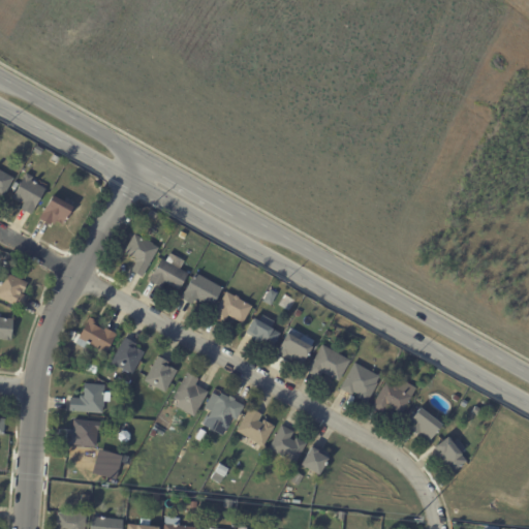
[(0,170),(12,178),(2,197),(0,195),(0,170)]
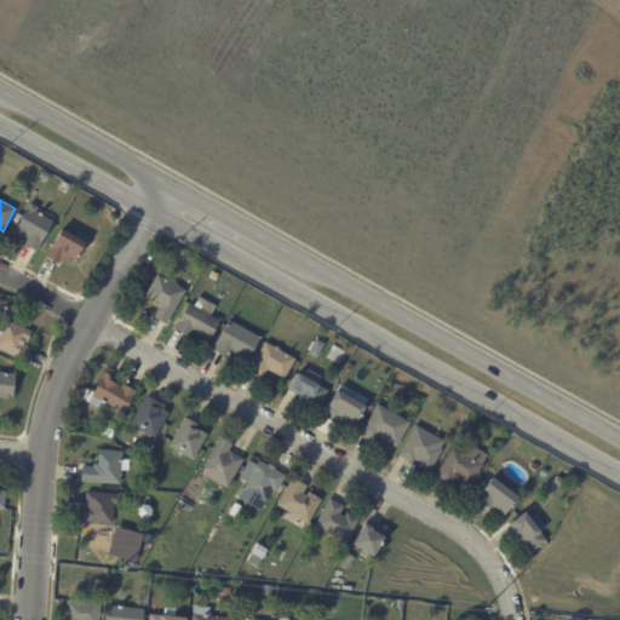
[(38,212),(42,214),(44,211),(55,217),(36,251),(24,245),(28,237),(26,236),(24,239),(13,233),(29,202),(39,207),(36,211),(38,212)]
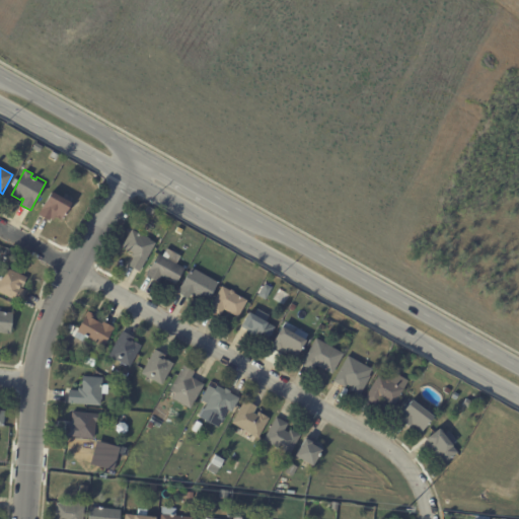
[(57,194),(71,202),(65,213),(65,214),(64,216),(61,220),(55,217),(53,220),(51,218),(50,221),(39,215),(52,192),(57,194)]
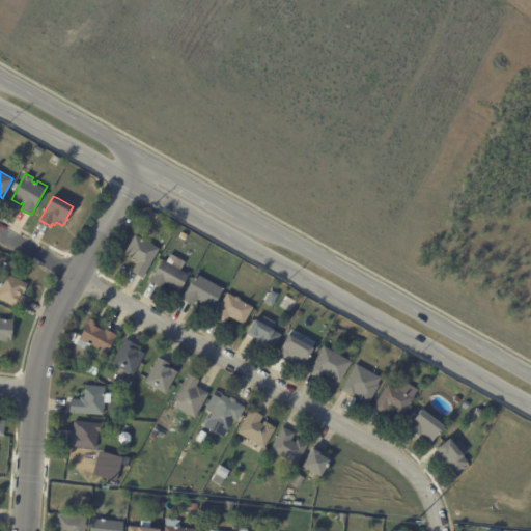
[(150,211),(157,215),(154,220),(147,217),(150,211)]
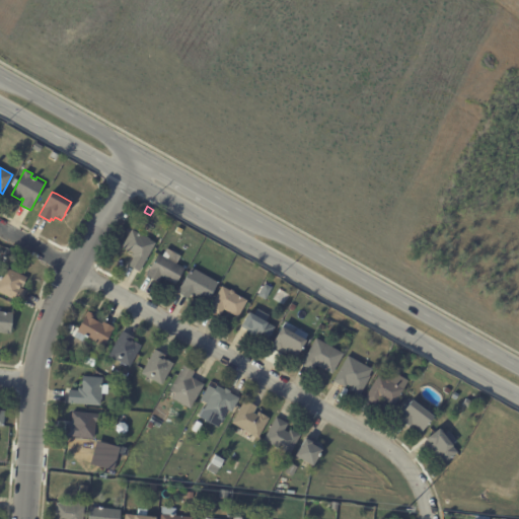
[(132,229),(144,236),(150,239),(149,240),(155,243),(139,272),(128,266),(133,257),(130,256),(132,252),(129,251),(122,247),(132,229)]
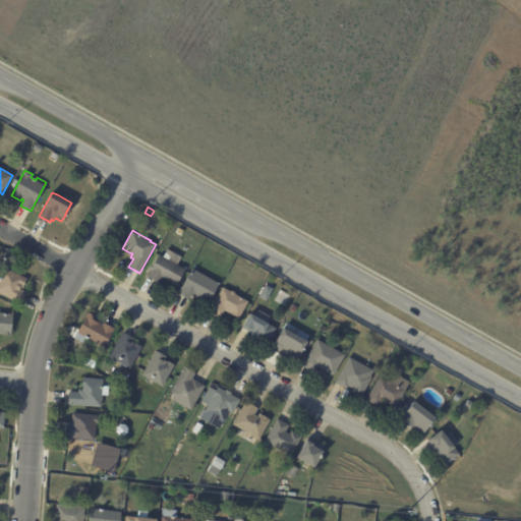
[(163,279),(161,277),(158,283),(146,277),(159,254),(162,256),(167,248),(181,256),(176,265),(184,270),(175,285),(163,279)]
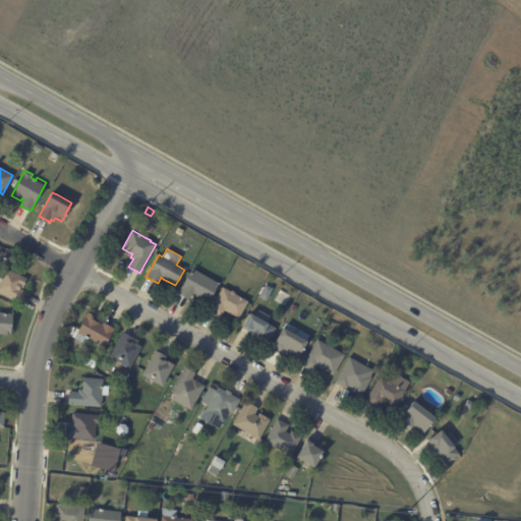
[(22,289),(22,290),(26,292),(21,305),(0,294),(0,281),(2,277),(0,276),(0,267),(27,280),(22,289)]
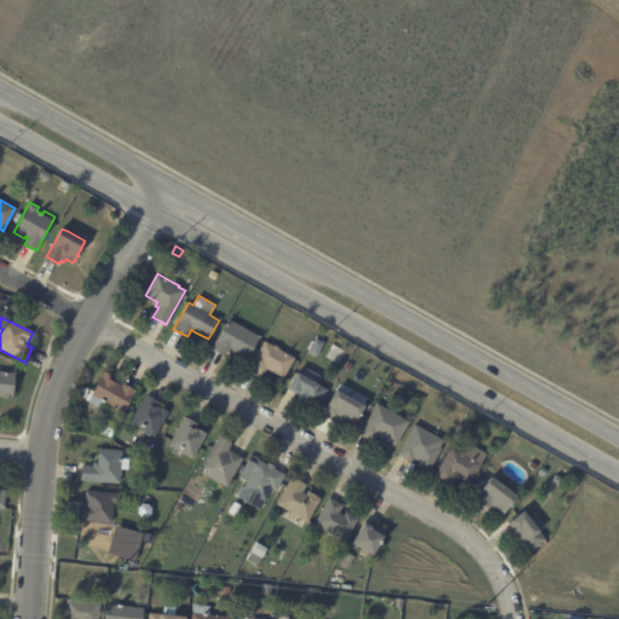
[(259,337),(246,362),(227,351),(224,357),(210,350),(227,319),(259,337)]
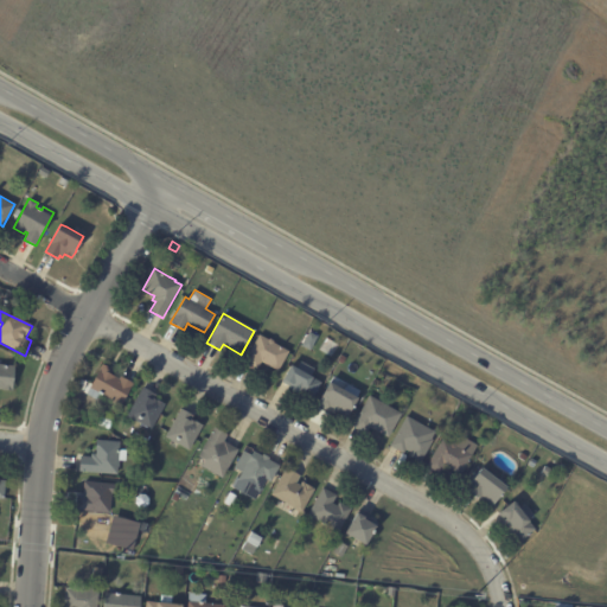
[(270,366),(261,362),(256,371),(243,363),(260,336),(268,340),(269,339),(273,342),(273,343),(288,352),(278,371),(270,366)]
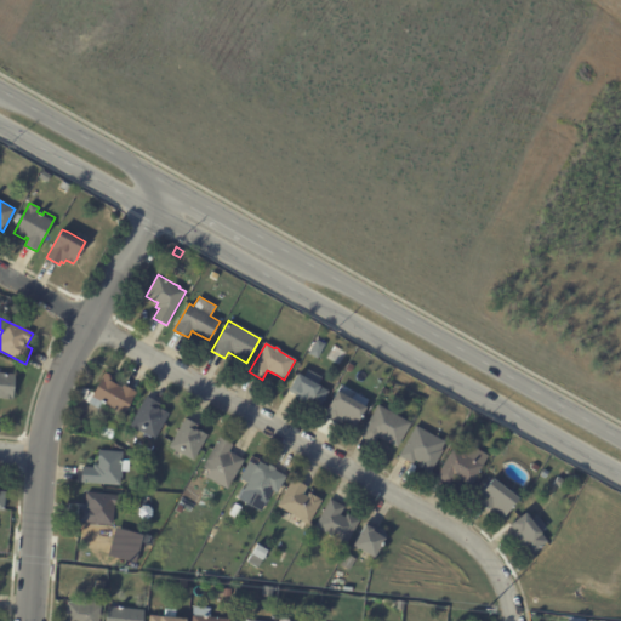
[(297,400),(294,398),(295,396),(286,391),(297,372),(303,376),(307,370),(322,379),(318,385),(329,392),(319,409),(309,403),(308,406),(297,400)]
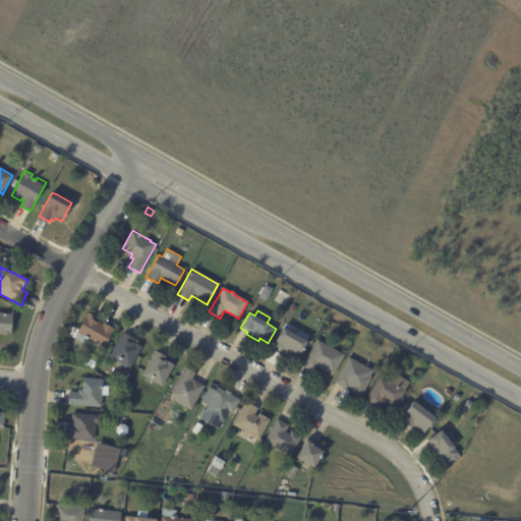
[(0,313),(12,315),(10,337),(2,336),(2,335),(0,335),(0,313)]
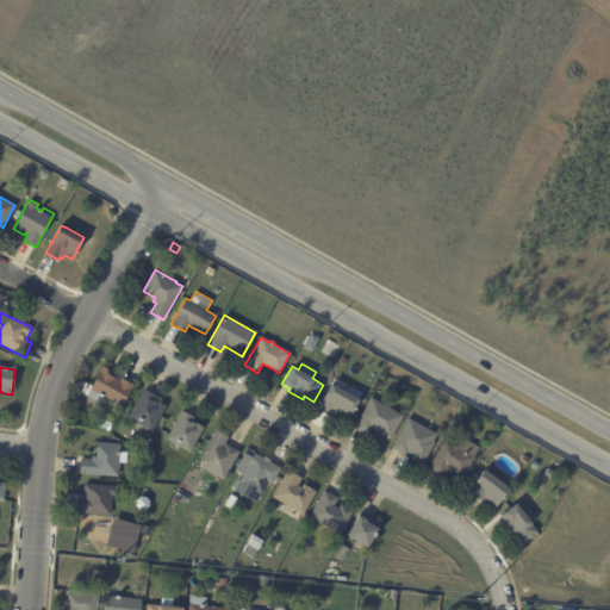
[(109,375),(119,381),(120,379),(134,386),(122,408),(100,396),(97,403),(86,397),(104,367),(110,371),(109,372),(111,373),(109,375)]
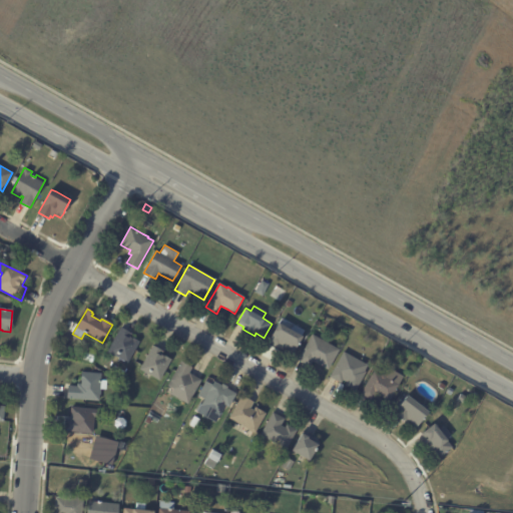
[(303,337),(294,353),(284,348),(283,351),(280,349),(279,349),(268,343),(278,324),(303,337)]
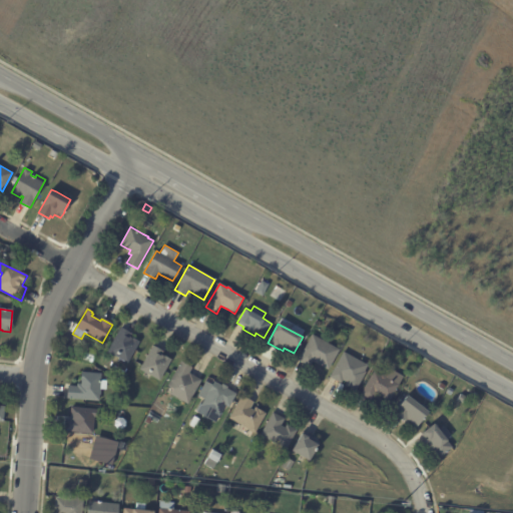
[(121,329),(131,335),(129,338),(132,340),(132,339),(139,343),(128,364),(114,356),(113,358),(106,354),(120,329),(121,329)]
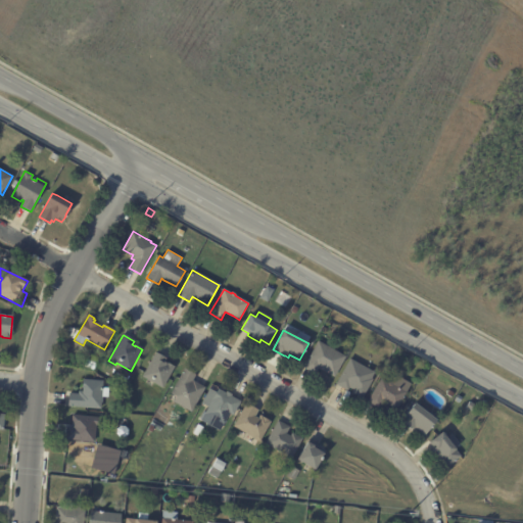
[(345,358),(334,377),(319,369),(316,374),(304,368),(319,342),(345,358)]
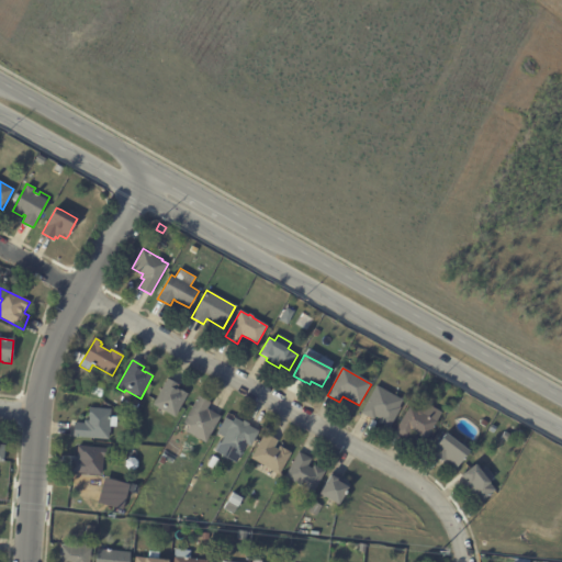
[(168,380),(179,386),(177,390),(180,392),(180,391),(188,394),(175,417),(153,405),(168,380)]
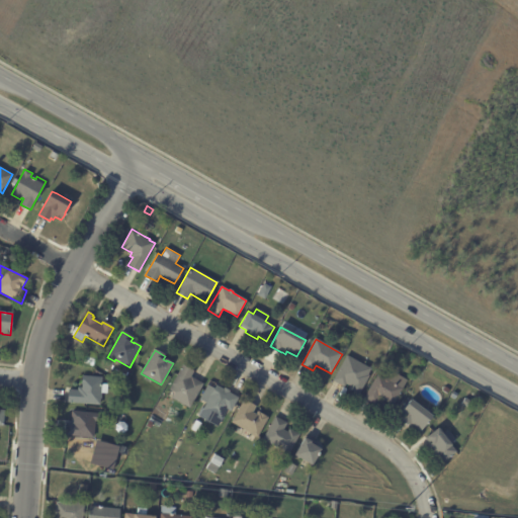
[(369,376),(358,396),(348,390),(349,386),(346,384),(344,387),(332,380),(346,355),(371,369),(367,374),(369,376)]
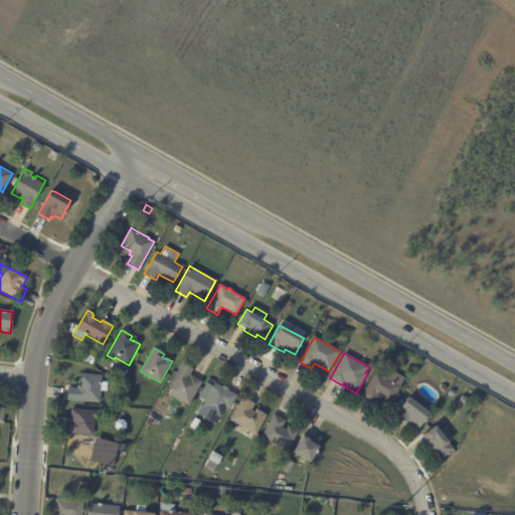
[(192,376),(202,382),(189,406),(171,396),(174,391),(168,388),(182,364),(193,370),(190,375),(192,376)]
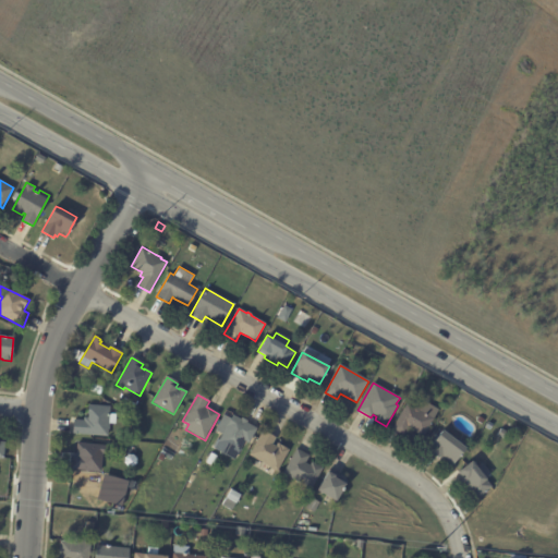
[(416,433),(409,428),(404,437),(392,429),(407,404),(415,409),(415,407),(420,409),(424,402),(439,411),(424,437),(416,433)]
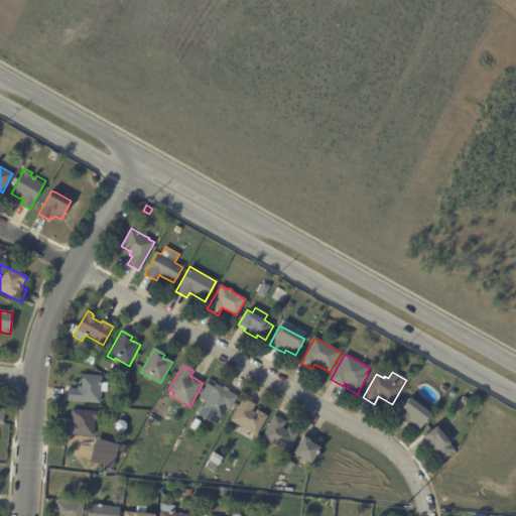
[(67,401),(68,388),(77,389),(77,386),(80,386),(82,374),(102,376),(101,382),(107,383),(107,392),(101,392),(100,404),(67,401)]
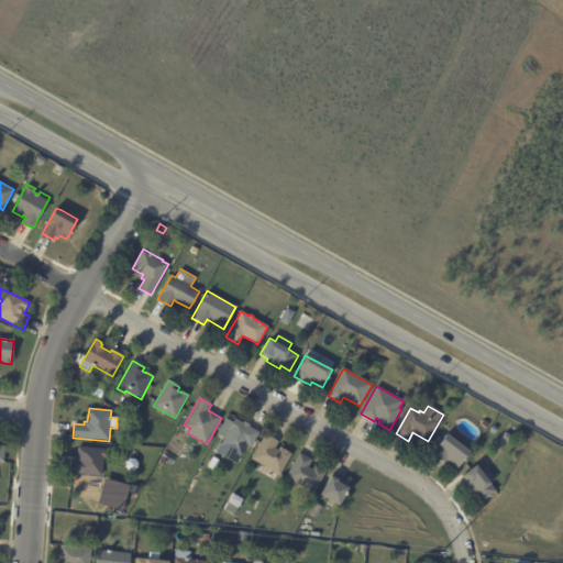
[(245,422),(250,424),(249,427),(260,433),(251,448),(247,445),(241,457),(220,445),(235,419),(243,423),(244,422),(245,422)]
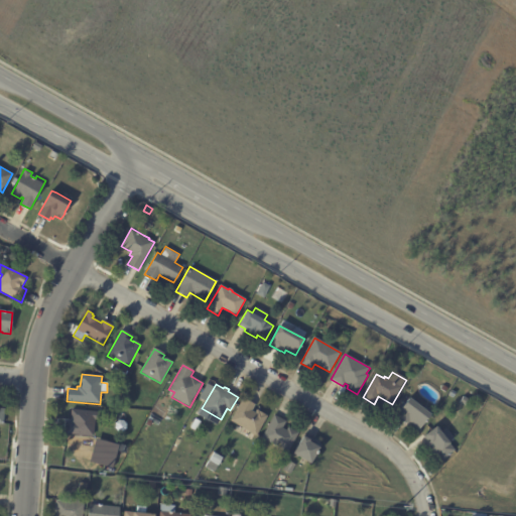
[(482,403),(476,399),(478,395),(484,399),(482,403)]
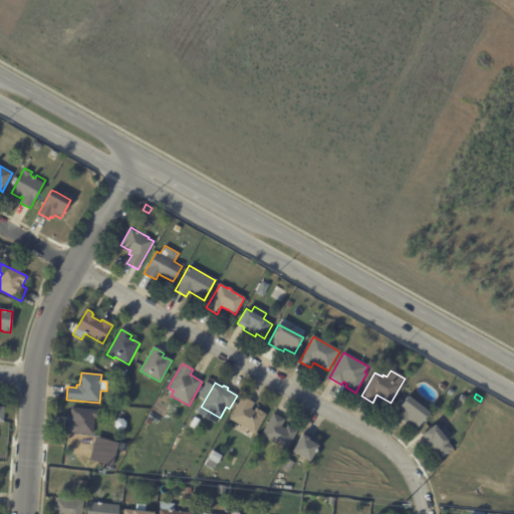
[(418,405),(429,413),(418,428),(411,422),(409,424),(406,422),(405,423),(394,415),(408,396),(418,405)]
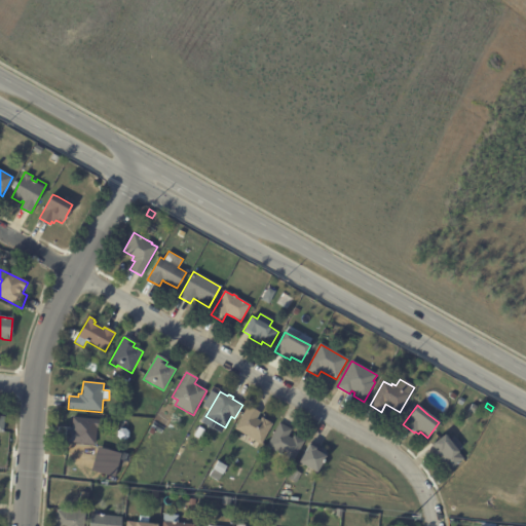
[(482,409),(478,416),(470,411),(473,405),(482,409)]
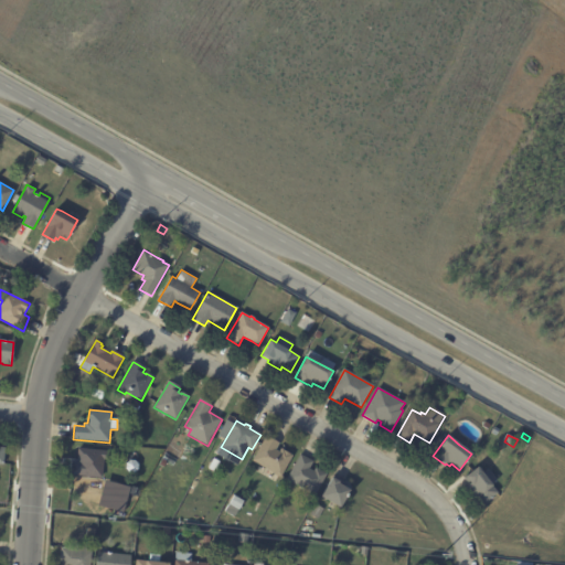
[(267,437),(279,444),(275,450),(279,452),(281,450),(292,456),(280,479),(274,475),(275,475),(253,461),(266,436),(267,437)]
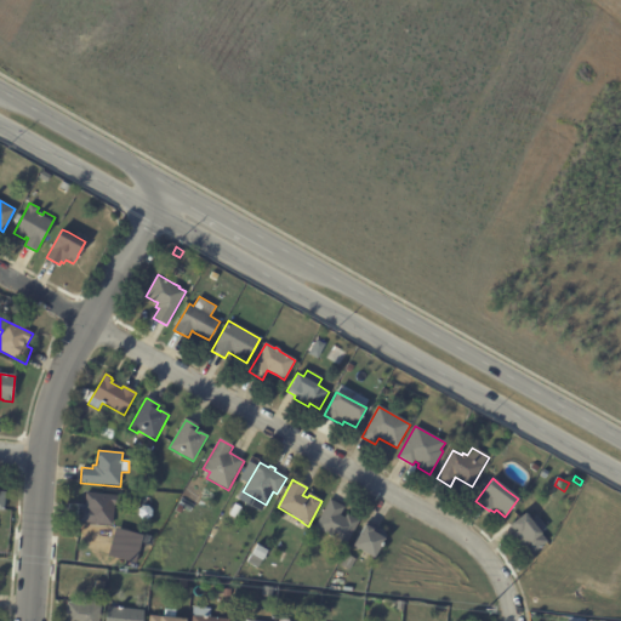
[(78,522),(79,507),(86,508),(87,506),(84,505),(85,493),(120,496),(120,506),(114,505),(112,525),(78,522)]
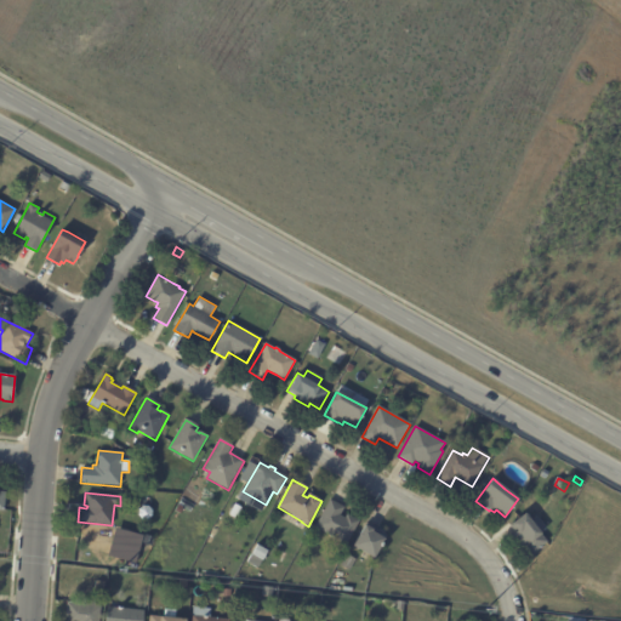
[(332,502),(345,508),(340,516),(345,518),(347,514),(359,522),(346,546),(339,542),(314,528),(330,501),(332,502)]
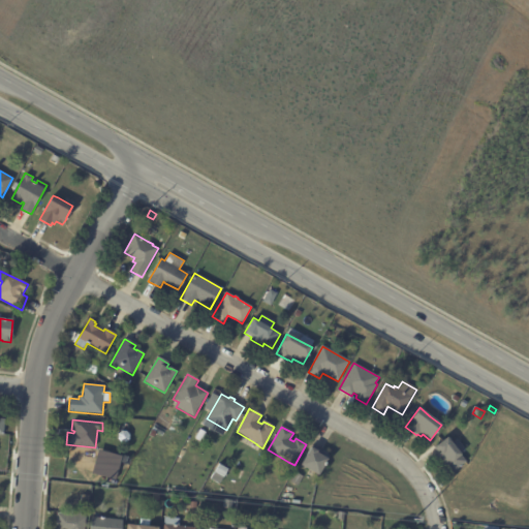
[(205,433),(200,442),(195,439),(200,430),(205,433)]
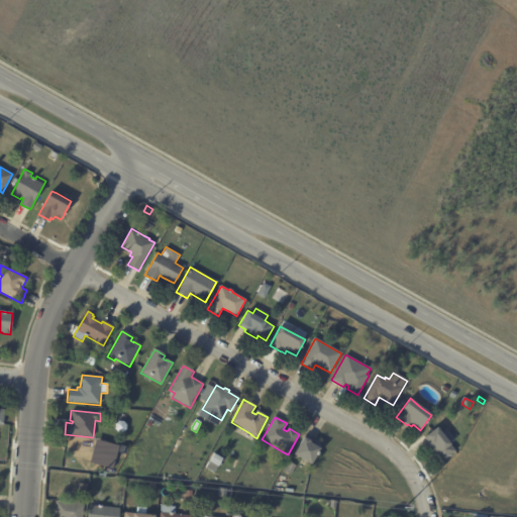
[(126,428),(126,430),(123,433),(118,432),(115,429),(116,425),(119,422),(123,422),(126,426),(126,428)]
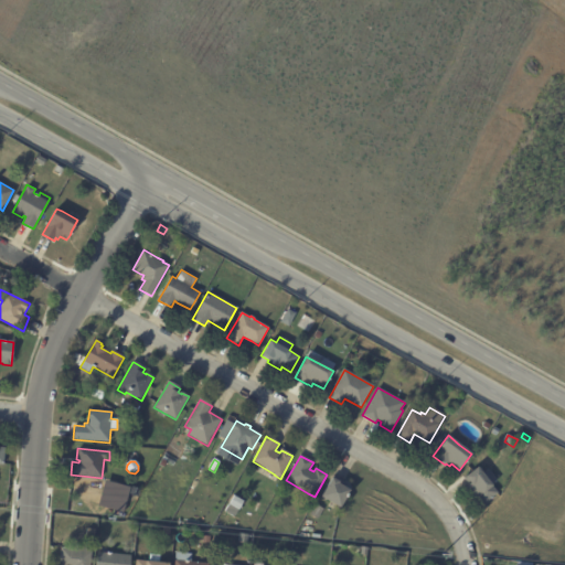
[(483,473),(499,492),(484,503),(479,497),(476,499),(467,487),(471,483),(469,480),(467,482),(464,478),(478,466),(483,473)]
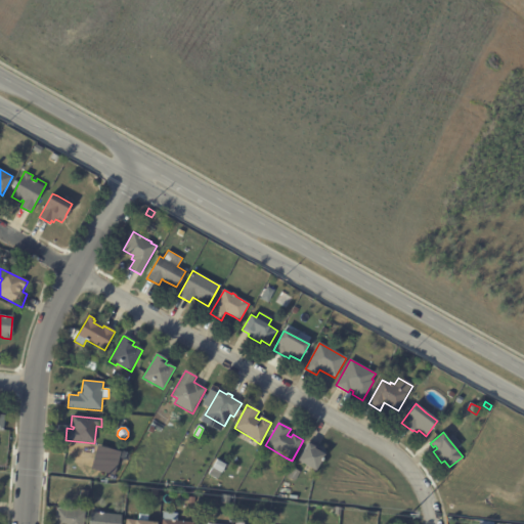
[(309,443),(314,446),(313,447),(317,449),(319,446),(326,450),(315,471),(297,461),(307,442),(309,443)]
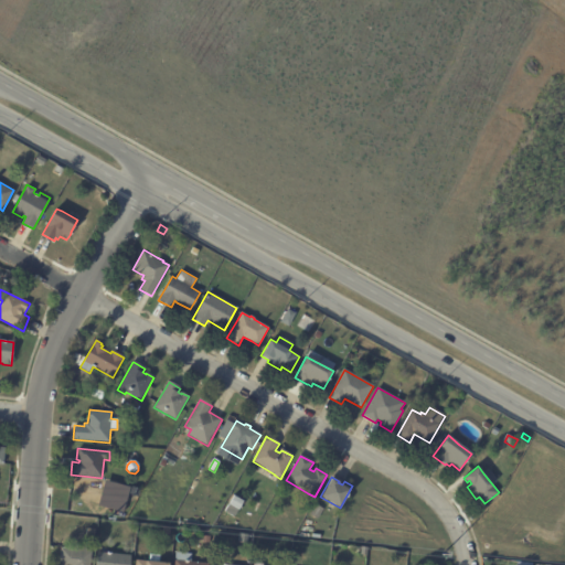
[(144,481),(142,489),(134,488),(135,480),(144,481)]
